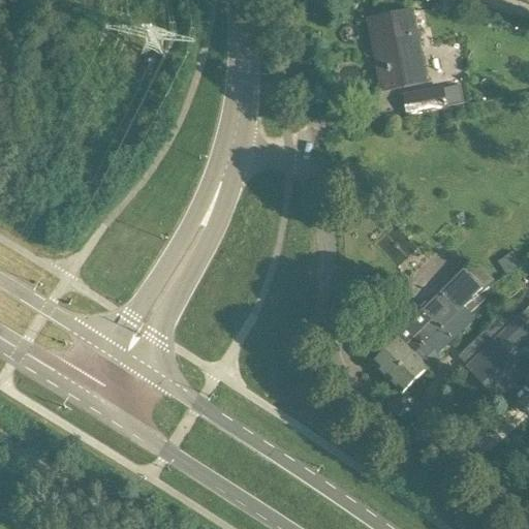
[(381,93),(430,84),(416,12),(368,22),(381,93)]
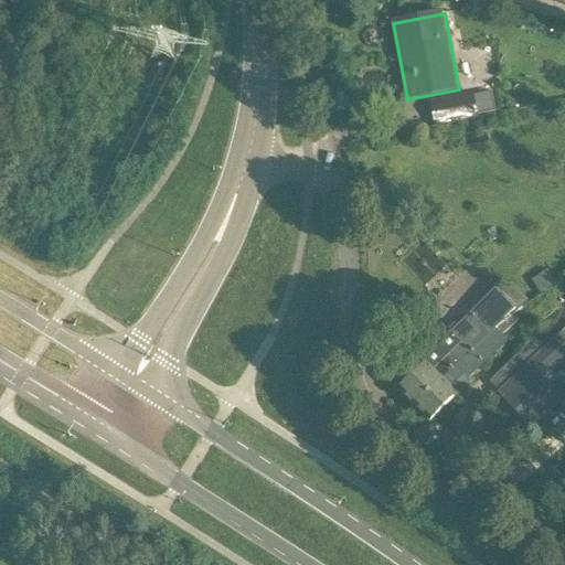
[(492,93),(473,96),(478,116),(496,113),(492,93)]
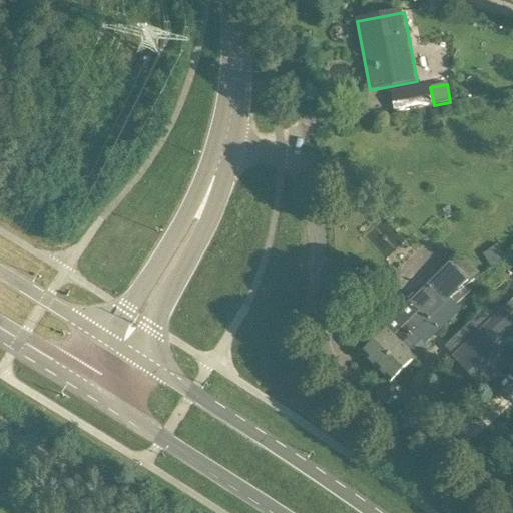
[(394,114),(434,107),(434,105),(430,87),(430,85),(390,92),(394,114)]
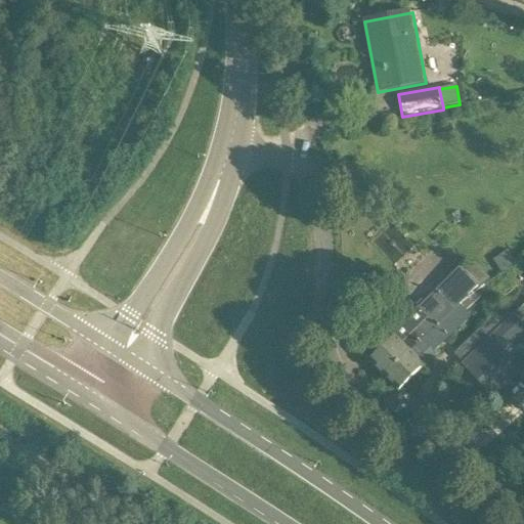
[(491,282),(515,263),(506,252),(491,263),(495,267),(485,275),(472,262),(435,294),(434,292),(365,358),(398,391),(438,355),(434,352),(470,317),(466,312),(482,298),(477,292),(490,280),(491,282)]
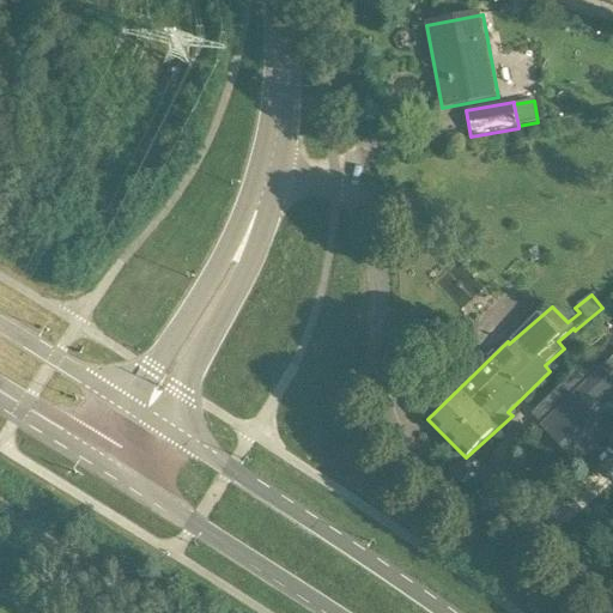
[(612,358),(600,370),(542,430),(553,441),(550,445),(564,459),(568,455),(576,463),(602,438),(605,441),(607,438),(608,439),(612,434),(612,423),(604,413),(595,420),(588,413),(599,405),(602,408),(612,398),(612,358)]
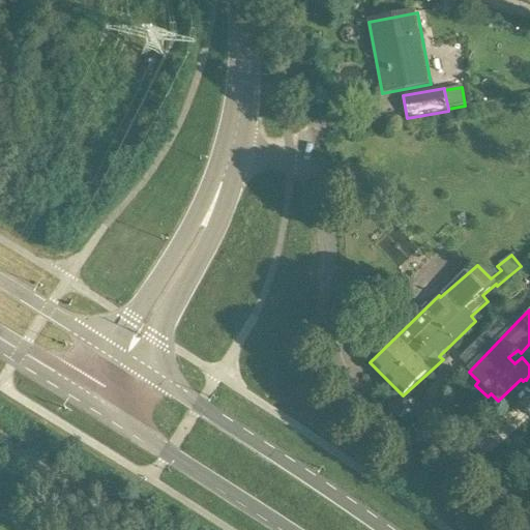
[(466,369),(469,372),(519,320),(508,311),(458,359),(466,370),(466,369)]
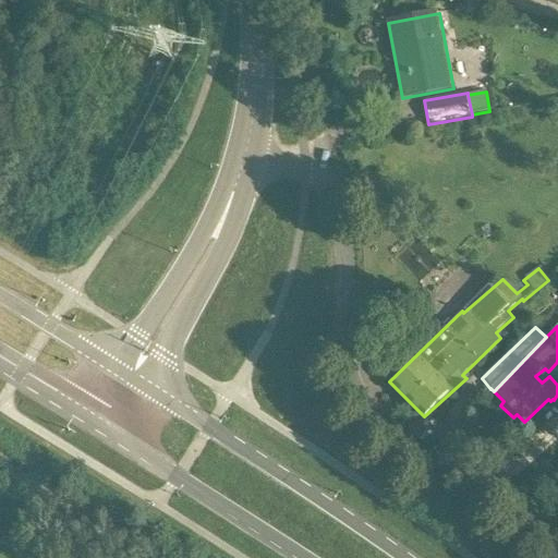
[(525,518),(534,510),(522,499),(514,507),(525,518)]
